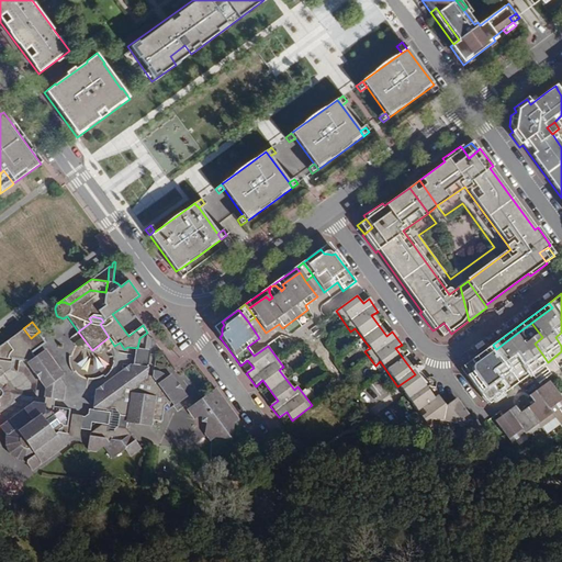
[(449,330),(444,323),(435,329),(440,337),(449,330)]
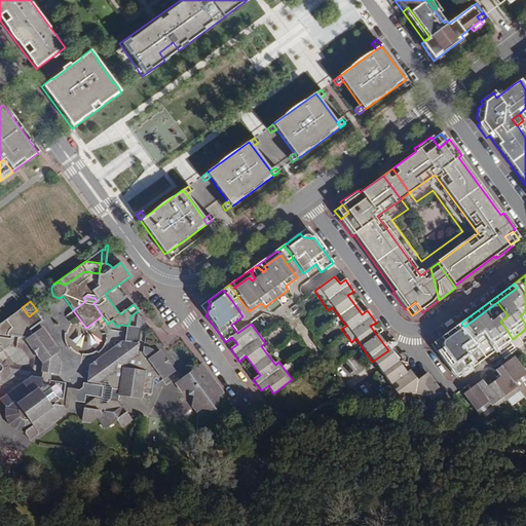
[(497,302),(482,313),(493,327),(494,326),(502,337),(509,333),(500,322),(508,315),(497,302)]
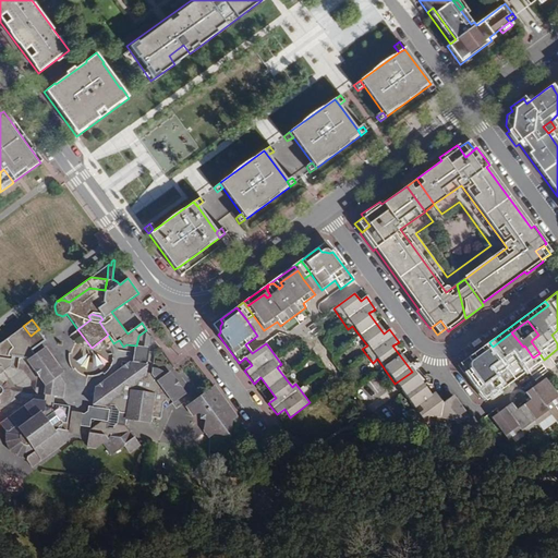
[(45,388),(63,390),(63,384),(58,376),(62,373),(44,348),(38,352),(34,355),(31,351),(35,348),(45,340),(37,330),(31,336),(23,326),(0,342),(0,358),(11,360),(11,358),(27,361),(27,362),(33,371),(32,371),(37,378),(38,378),(46,387),(45,388)]
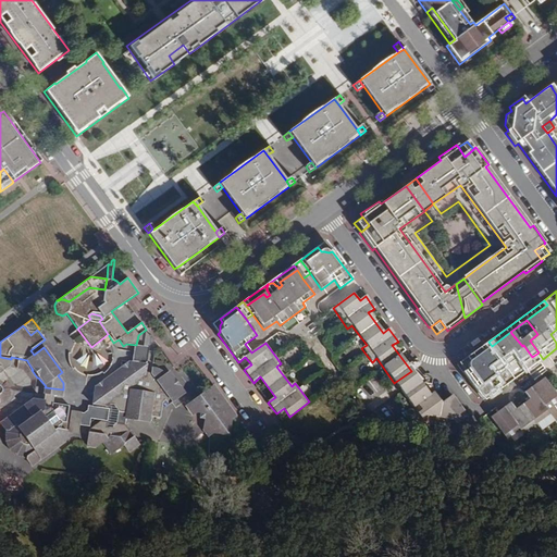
[(522,346),(510,332),(492,346),(489,342),(467,358),(469,361),(468,363),(468,364),(468,368),(468,370),(465,372),(482,396),(485,394),(491,390),(497,385),(491,378),(515,360),(523,373),(528,370),(536,363),(532,357),(523,345),(522,346)]
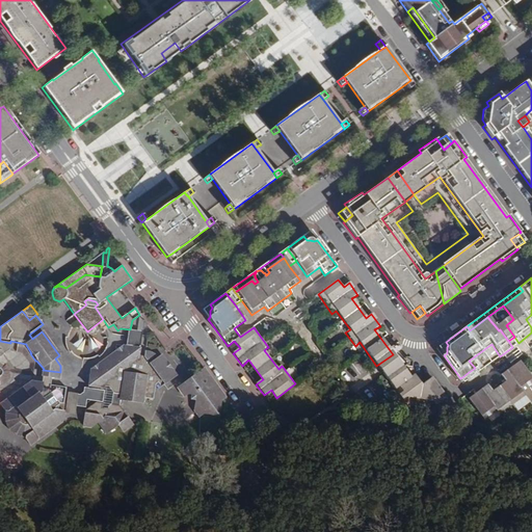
[(141,336),(130,334),(128,346),(140,347),(141,336)]
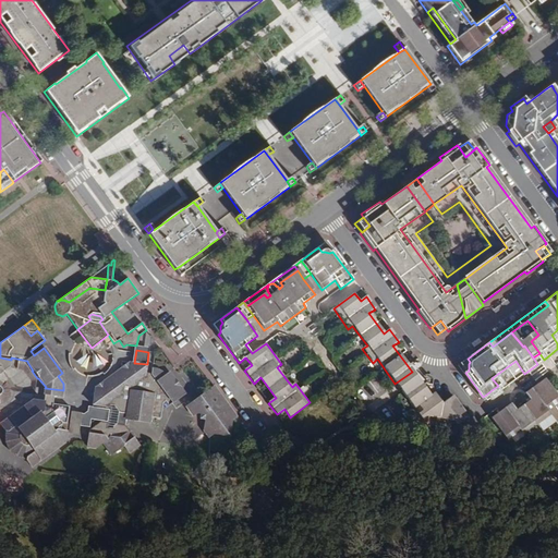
[(11,360),(0,358),(0,375),(9,368),(11,360)]
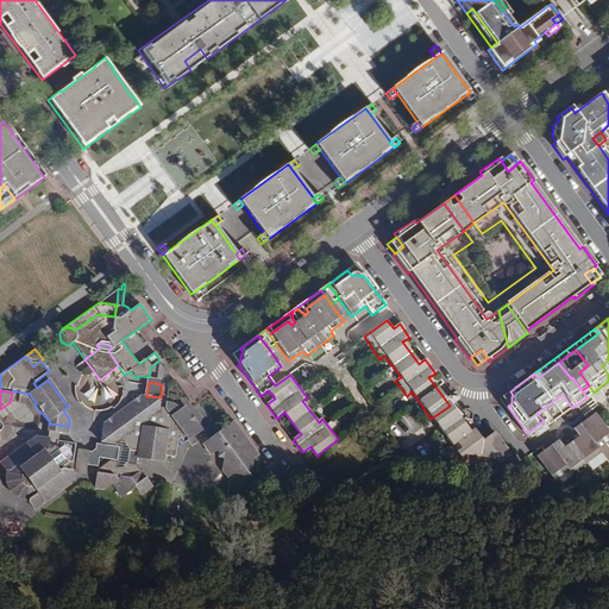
[(459,412),(447,396),(444,399),(450,406),(456,415),(463,424),(465,420),(459,412)]
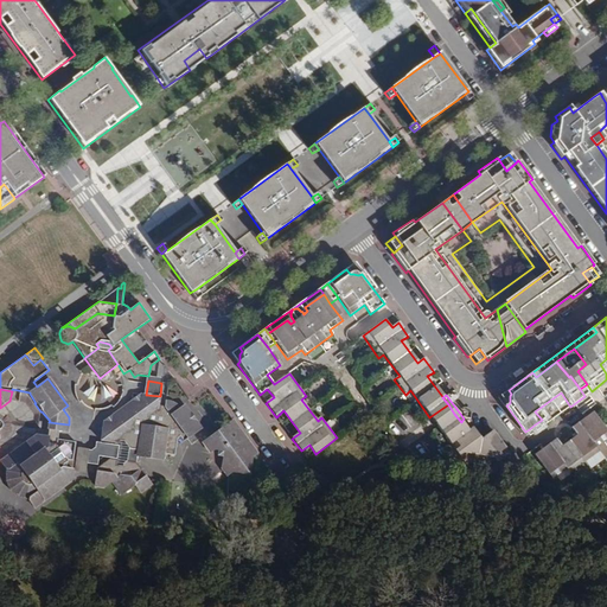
[(102,429),(178,438),(180,436),(181,439),(187,439),(200,429),(184,406),(180,408),(166,401),(165,408),(158,407),(159,400),(142,396),(140,407),(131,404),(114,416),(113,427),(103,425),(102,429)]
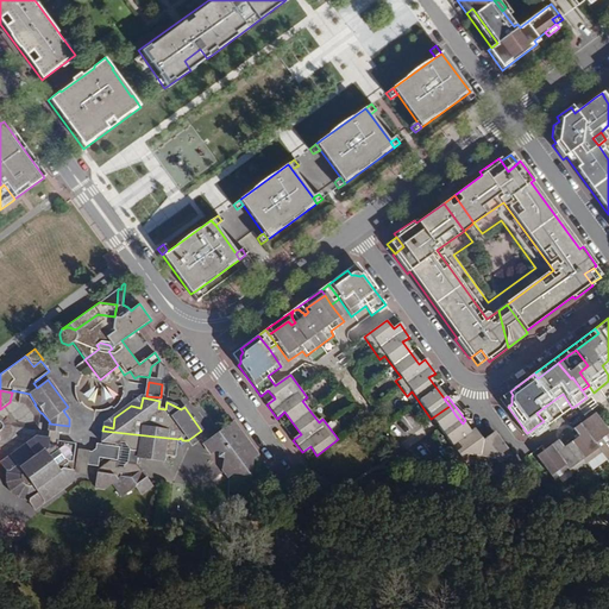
[(140,408),(143,397),(131,406),(140,408)]
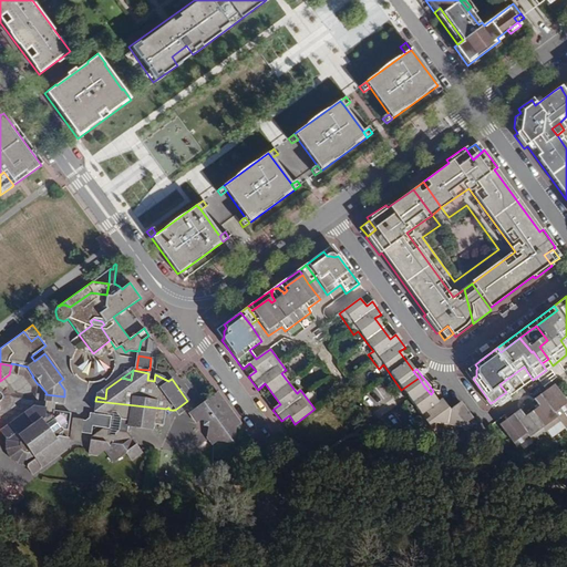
[(401,390),(408,399),(424,387),(419,378),(401,390)]
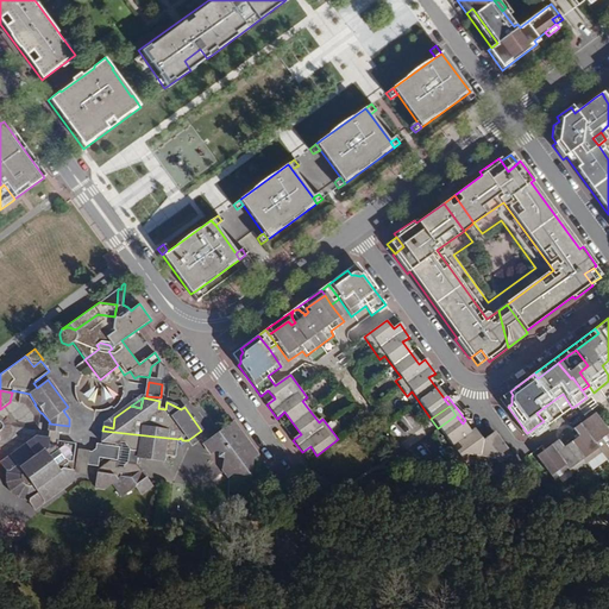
[(468,409),(464,409),(459,412),(465,420),(471,420),(472,416),(468,409)]
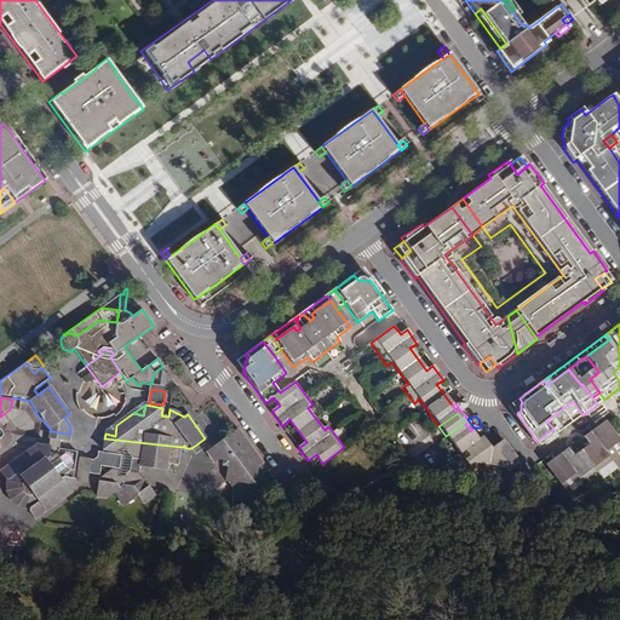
[(471,431),(464,423),(446,436),(469,466),(475,463),(504,468),(507,474),(520,464),(503,441),(492,449),(483,438),(478,442),(471,431)]
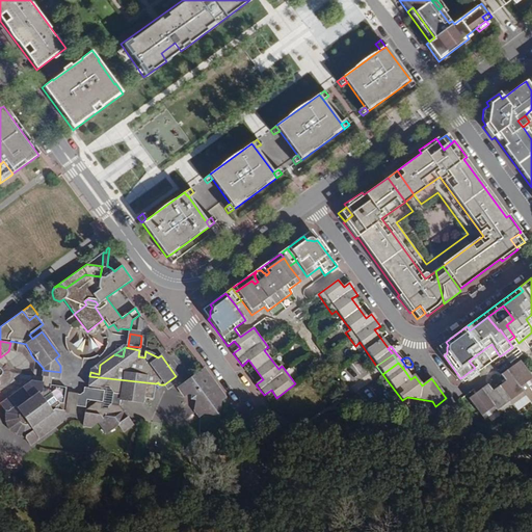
[(511,373),(527,395),(531,391),(531,375),(524,364),(511,373)]
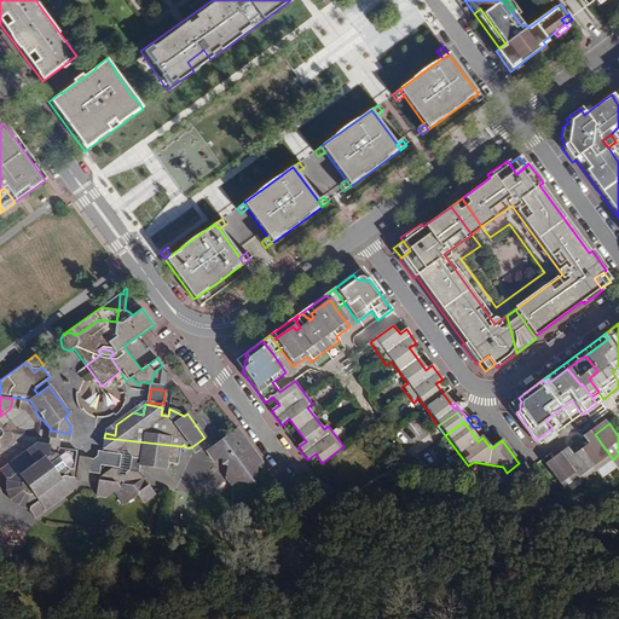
[(115,435),(116,424),(105,433),(115,435)]
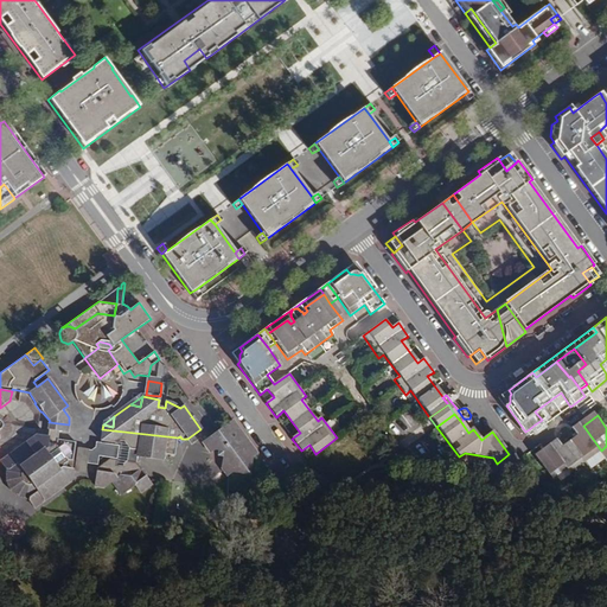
[(208,439),(204,441),(202,443),(209,452),(212,451),(216,451),(222,451),(221,457),(218,465),(227,475),(230,472),(234,470),(237,470),(238,462),(238,460),(237,459),(235,458),(234,457),(232,457),(232,453),(244,455),(248,459),(253,457),(256,453),(232,421),(230,422),(225,425),(223,428),(221,434),(221,438),(208,439)]
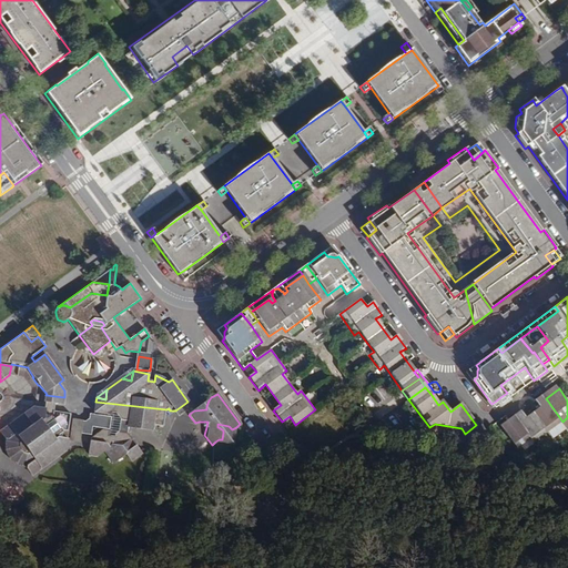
[(63,405),(64,397),(46,395),(44,409),(36,407),(1,433),(4,438),(7,439),(13,434),(19,442),(18,444),(17,447),(17,449),(18,452),(19,454),(23,455),(29,455),(33,462),(28,466),(27,468),(32,476),(67,450),(68,439),(63,438),(64,430),(68,432),(71,413),(53,411),(54,403),(63,405)]
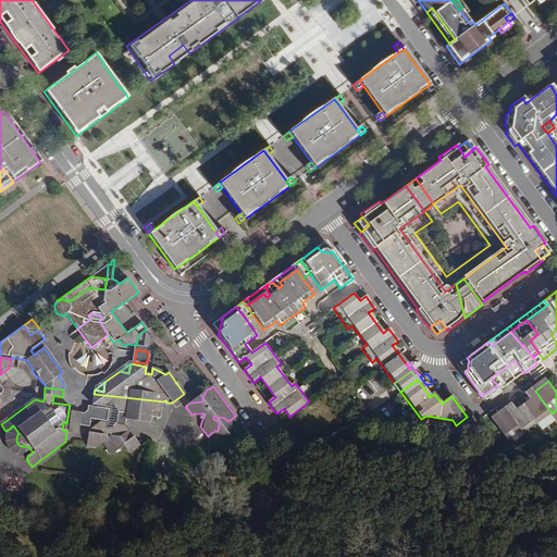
[(495,395),(491,390),(485,394),(490,399),(495,395)]
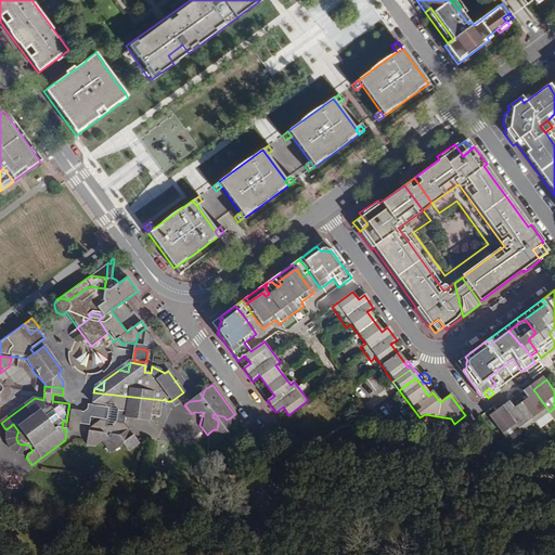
[(524,405),(539,426),(553,416),(550,412),(533,389),(527,394),(531,400),(524,405)]
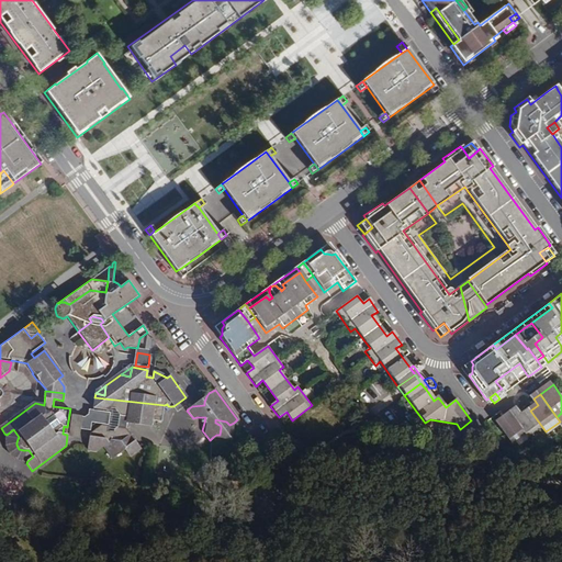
[(164,406),(165,405),(94,397),(92,409),(109,413),(109,409),(114,411),(117,417),(127,417),(127,424),(149,426),(150,420),(161,422),(164,406)]
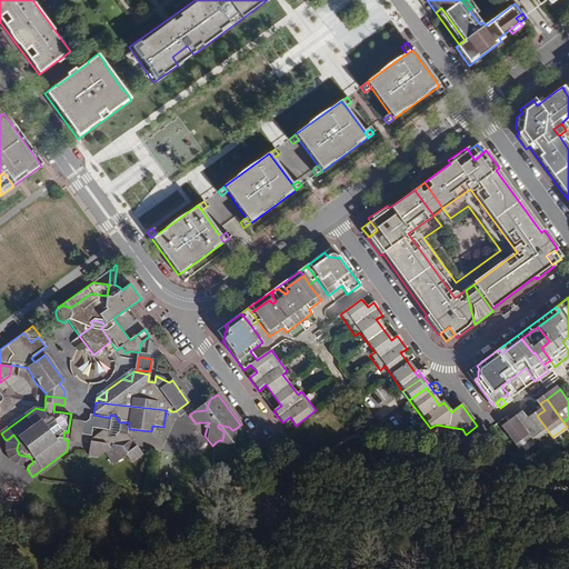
[(71,432),(70,440),(70,442),(80,442),(81,435),(92,436),(92,428),(111,430),(111,432),(111,436),(116,436),(117,433),(119,435),(119,422),(116,416),(110,415),(110,418),(110,419),(89,416),(89,420),(85,421),(72,420),(71,432)]
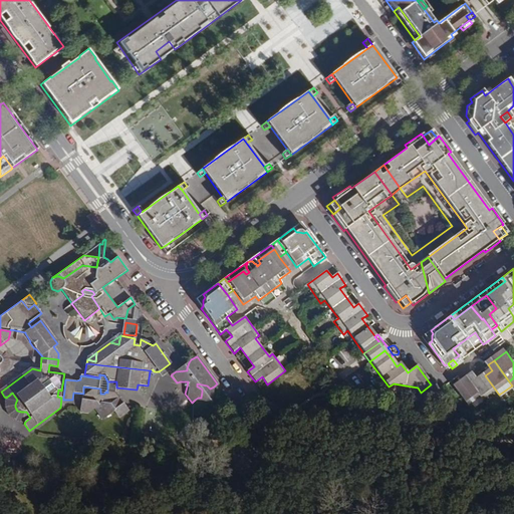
[(499,395),(485,375),(480,379),(475,374),(470,378),(485,399),(487,403),(499,395)]
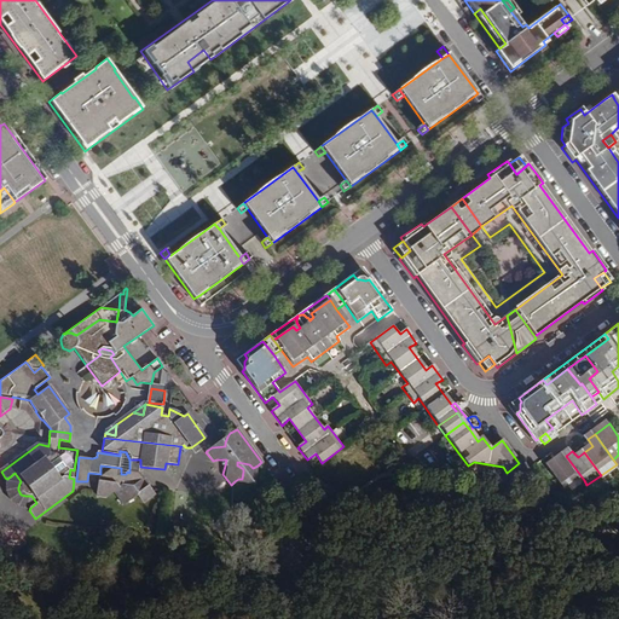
[(570,491),(584,480),(566,456),(551,467),(570,491)]
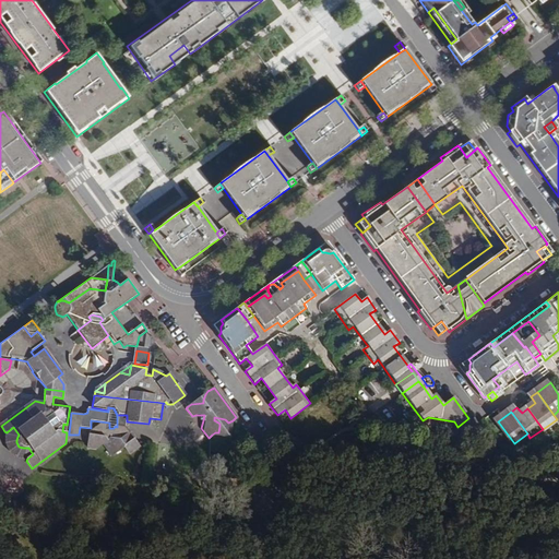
[(127,415),(117,415),(117,427),(126,427),(127,421),(127,415)]
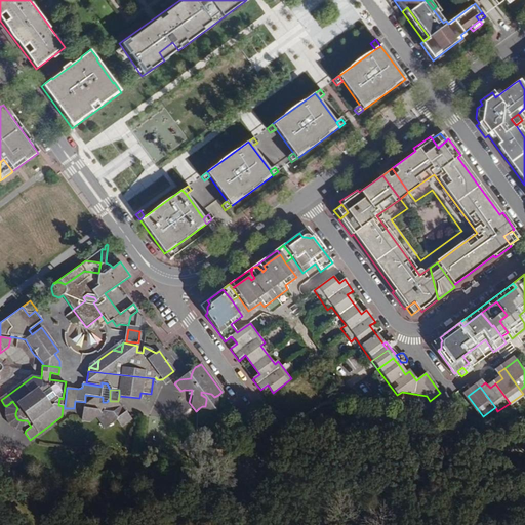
[(211,394),(201,392),(201,395),(202,395),(203,396),(205,397),(206,398),(206,400),(205,406),(202,406),(199,408),(215,410),(218,395),(214,397),(211,394)]
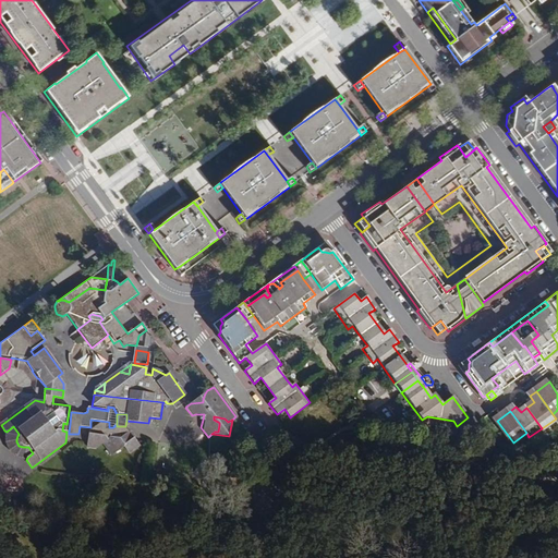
[(109,424),(100,423),(92,429),(89,447),(99,448),(106,443),(114,455),(126,446),(131,452),(141,444),(128,427),(125,426),(117,426),(114,425),(113,427),(109,427),(109,424)]
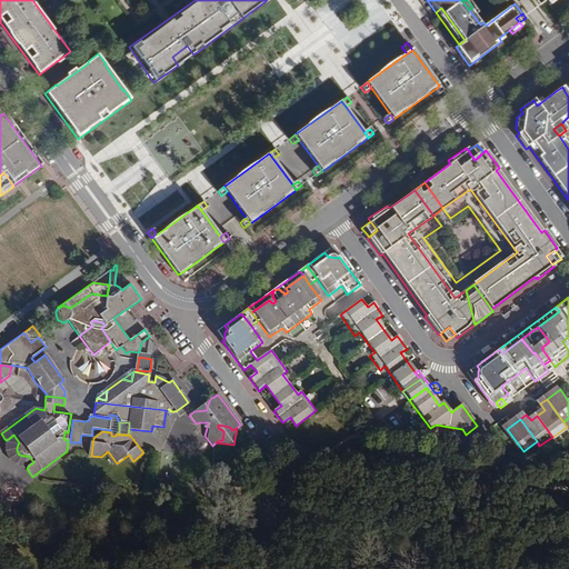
[(19,442),(13,435),(7,440),(6,452),(9,461),(17,467),(27,469),(28,467),(33,462),(29,456),(23,456),(19,455),(18,452),(17,450),(17,448),(18,445),(19,442)]
